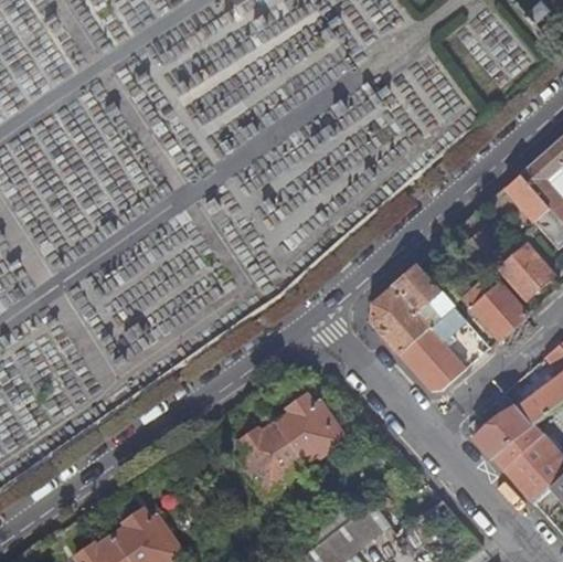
[(562,160),(562,133),(519,172),(562,223),(562,202),(546,183),(542,179),(562,160)]
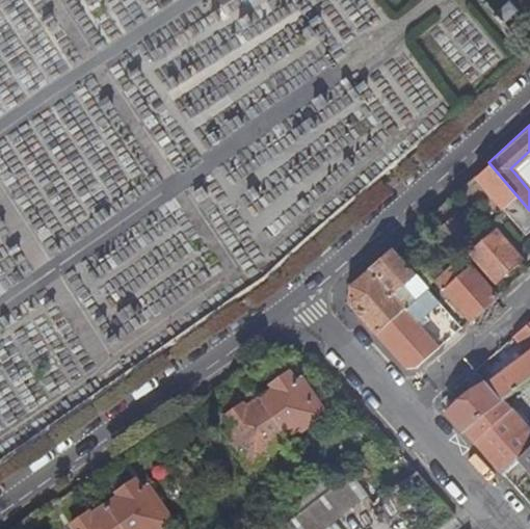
[(529,159),(529,151),(510,168),(514,173),(529,159)]
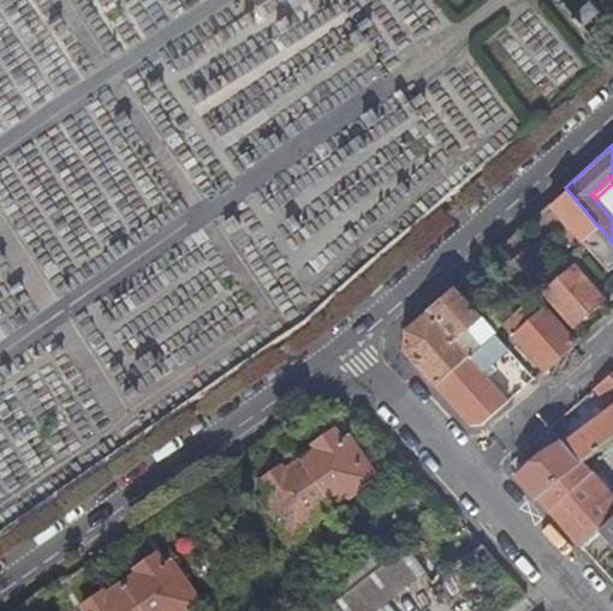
[(612,262),(612,243),(565,187),(547,203),(607,268),(612,262)]
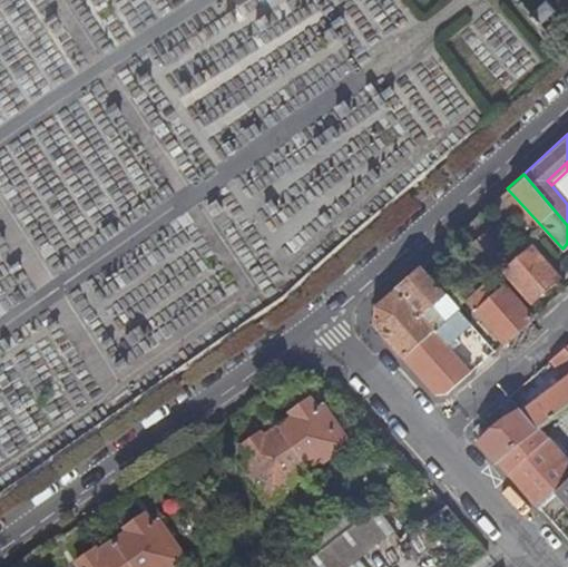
[(480,235),(471,242),(498,272),(507,265),(480,235)]
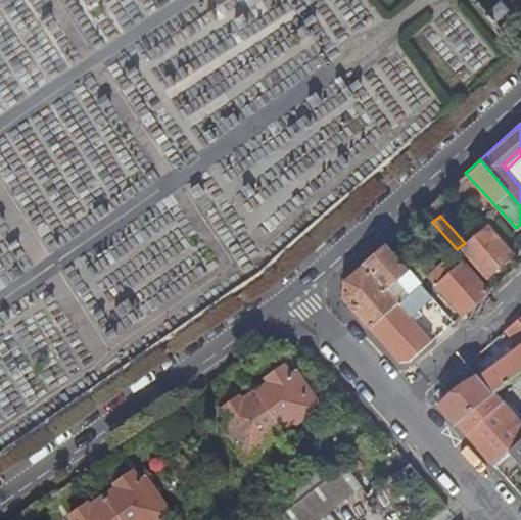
[(511,254),(486,226),(462,247),(486,276),(511,254)]
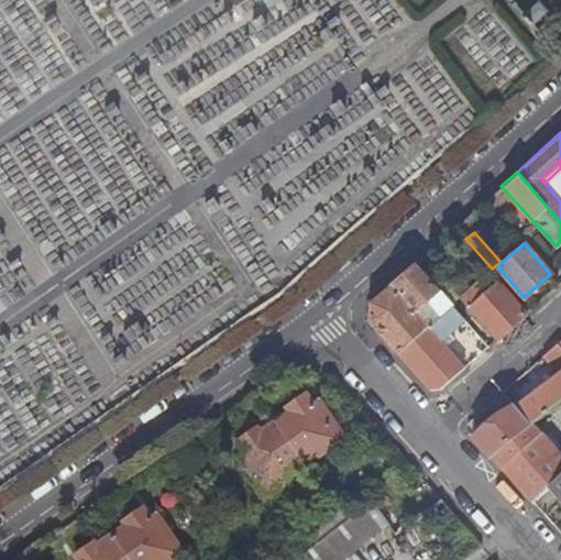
[(432,264),(426,256),(417,264),(422,272),(432,264)]
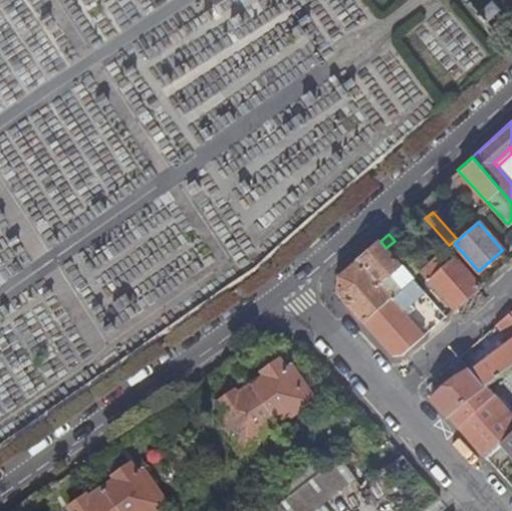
[(399,264),(376,240),(335,275),(334,292),(360,321),(390,295),(378,283),(390,272),(394,276),(400,271),(397,267),(399,264)]
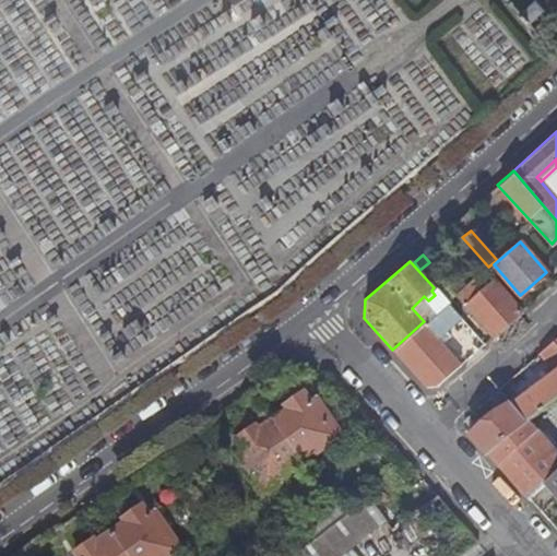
[(492,334),(519,310),(493,281),(484,288),(474,278),(455,294),(492,334)]
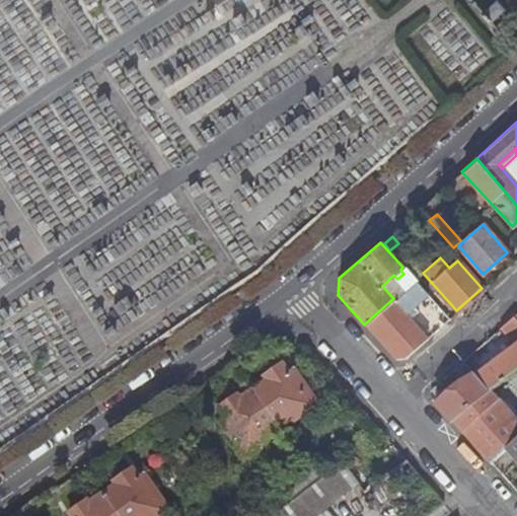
[(415,280),(402,267),(400,270),(403,274),(397,279),(393,275),(382,286),(393,298),(414,281),(415,280)]
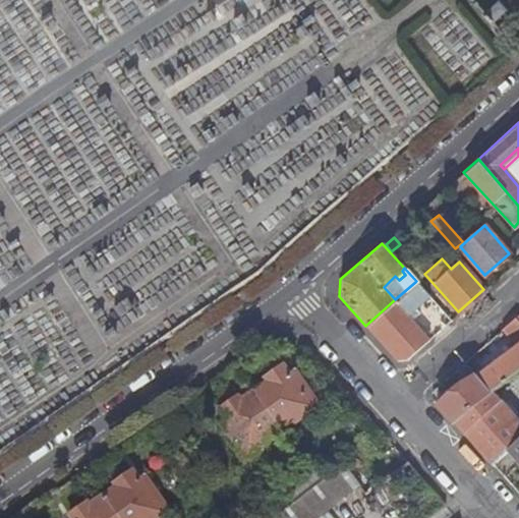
[(395,299),(365,326),(395,358),(406,358),(427,338),(406,314),(427,295),(415,282),(395,299)]
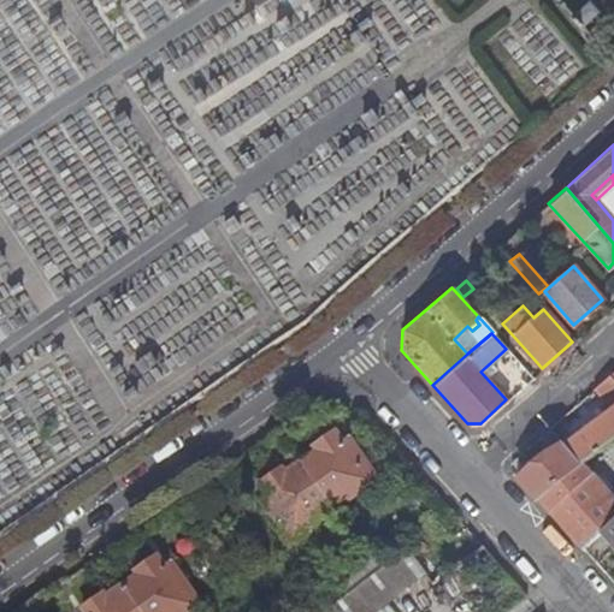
[(562,445),(578,464),(579,463),(613,435),(613,382),(607,376),(596,386),(607,399),(613,398),(613,405),(573,437),(558,420),(549,427),(564,444),(562,445)]
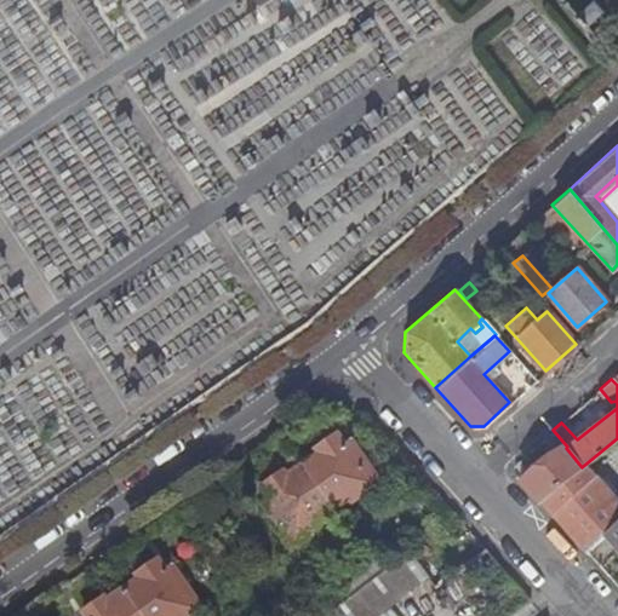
[(537,501),(538,500),(582,467),(566,448),(567,447),(553,430),(542,439),(554,453),(519,481),(537,501)]
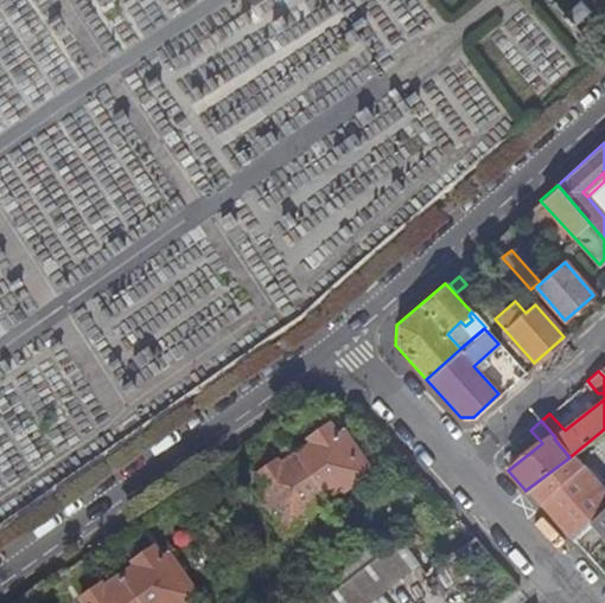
[(278,464),(275,461),(255,475),(262,486),(256,492),(282,531),(311,512),(309,508),(338,487),(341,491),(369,470),(341,431),(335,436),(326,425),(306,438),(309,443),(278,464)]
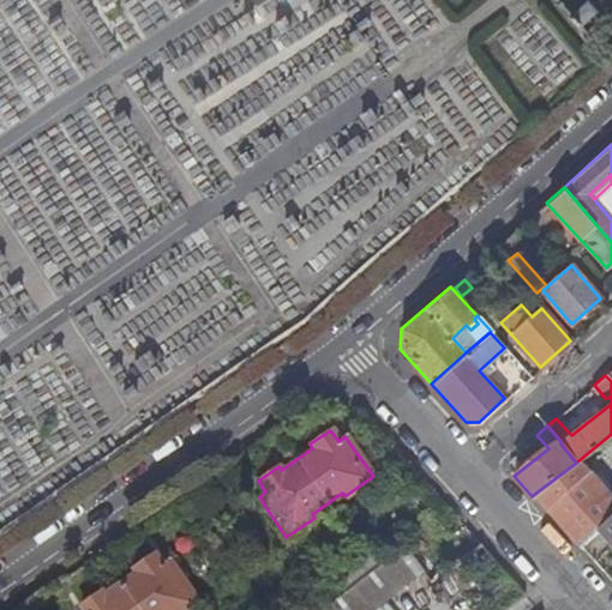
[(533,495),(577,545),(597,530),(611,514),(611,497),(577,461),(576,463),(533,495)]
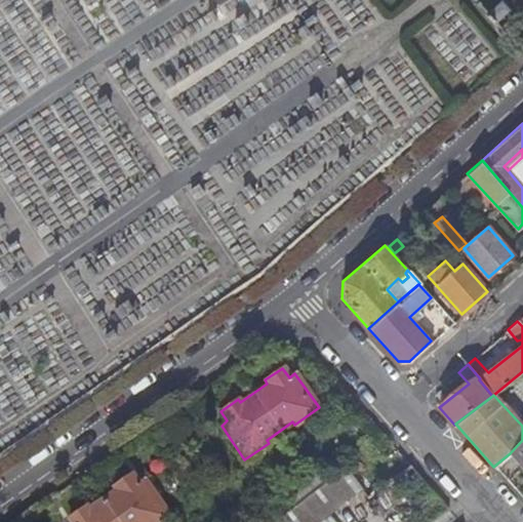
[(522,440),(510,453),(522,468),(522,440)]
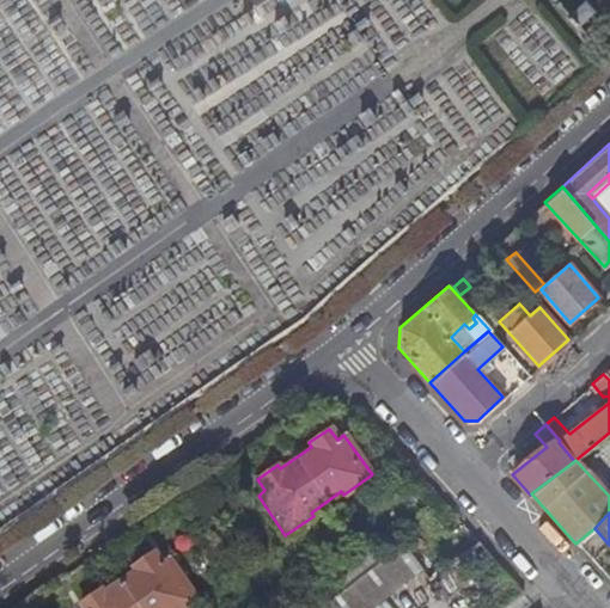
[(331,595),(341,607),(366,607),(419,566),(400,541),(331,595)]
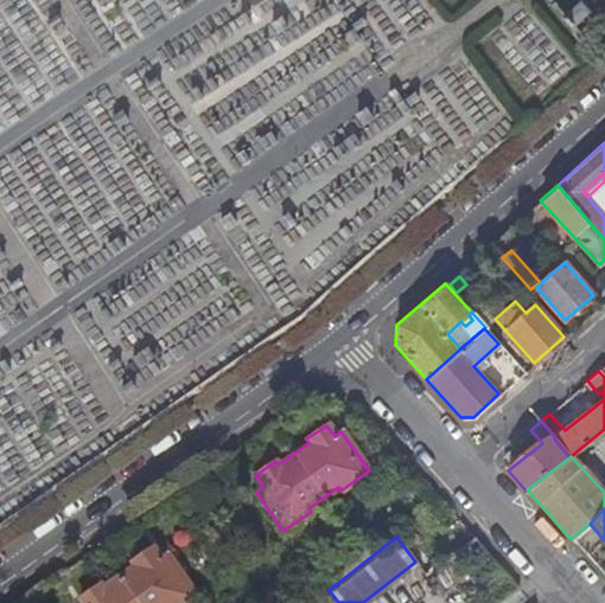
[(157,558),(148,547),(128,560),(132,565),(102,587),(99,583),(78,596),(82,602),(176,602),(192,592),(165,553),(157,558)]
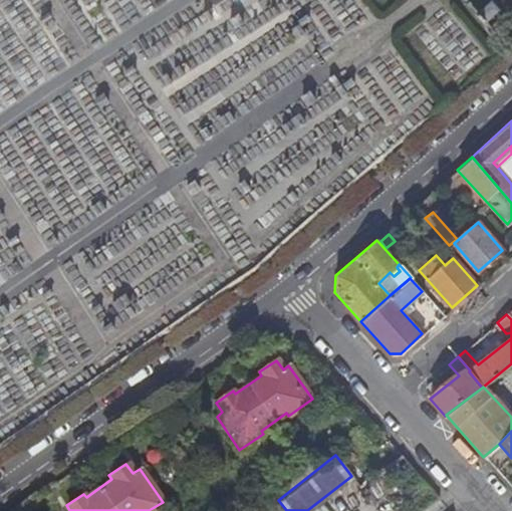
[(286,510),(278,500),(264,510),(286,510)]
